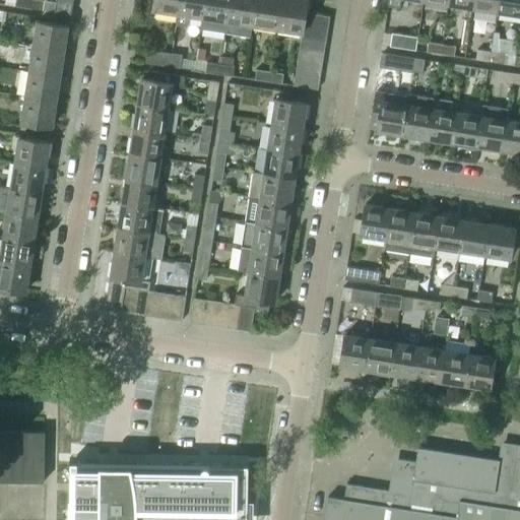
[(30,0),(29,8),(43,10),(44,0),(30,0)]
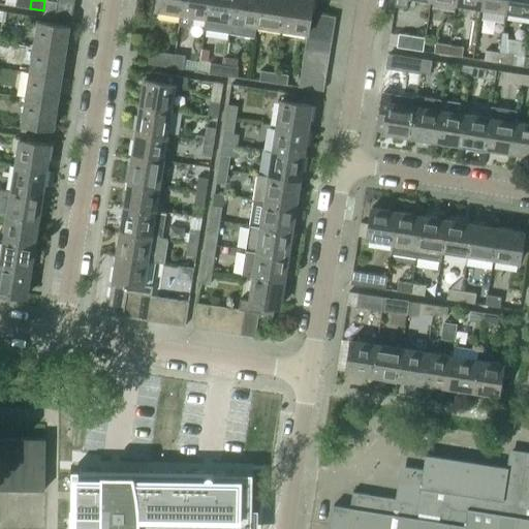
[(72,16),(74,0),(57,0),(56,12),(72,16)]
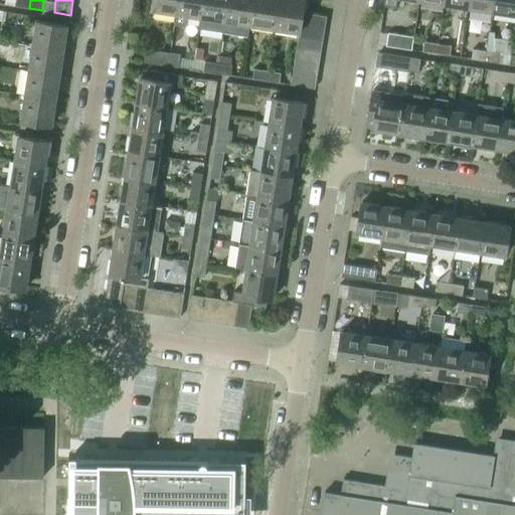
[(176,13),(177,0),(152,0),(151,9),(176,13)]
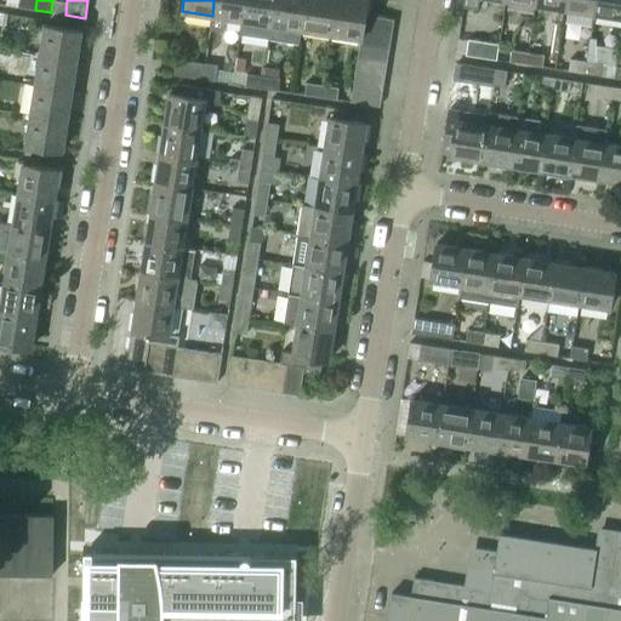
[(214,0),(212,16),(210,30),(223,33),(226,18),(241,20),(244,0),(214,0)]
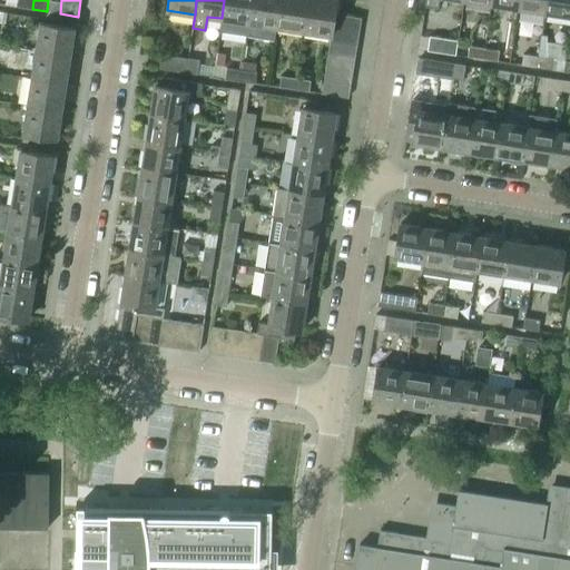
[(247,36),(252,0),(224,0),(222,18),(223,18),(220,32),(247,36)]
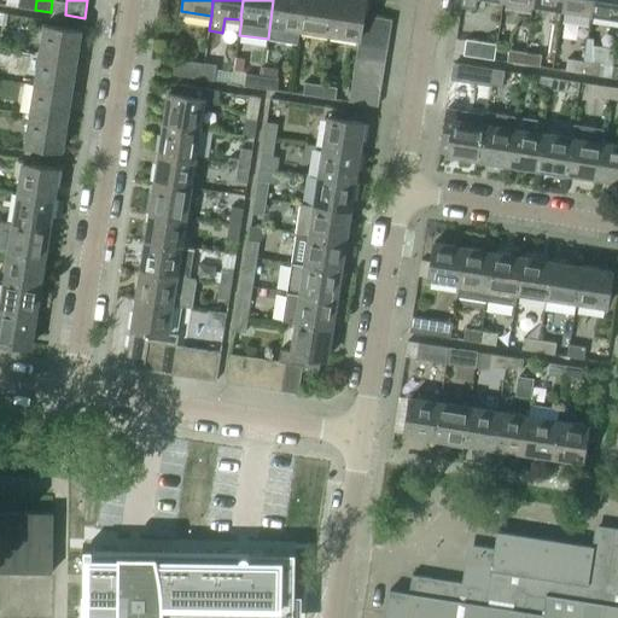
[(299,29),(303,0),(273,0),(268,39),(297,44),(299,29)]
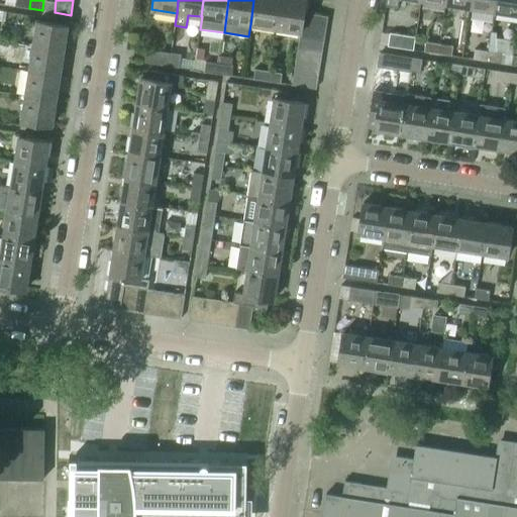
[(276,28),(279,0),(253,0),(250,24),(276,28)]
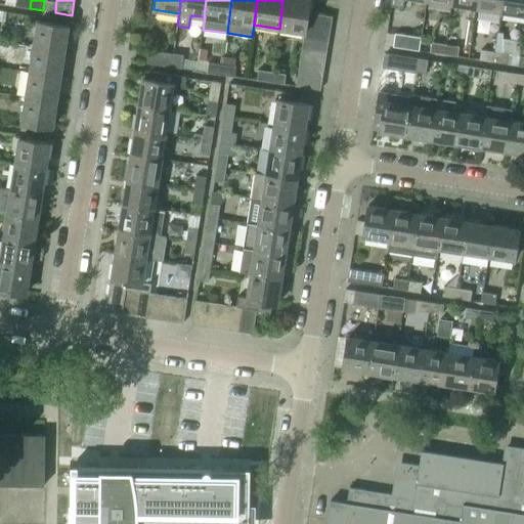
[(304,32),(305,26),(307,13),(308,0),(282,0),(279,29),(304,32)]
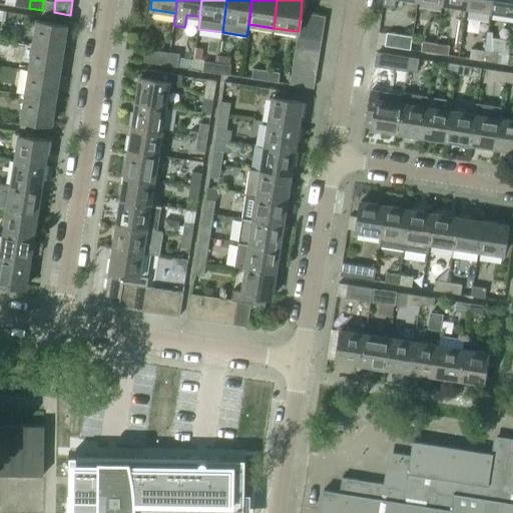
[(490,12),(492,0),(467,0),(466,8),(490,12)]
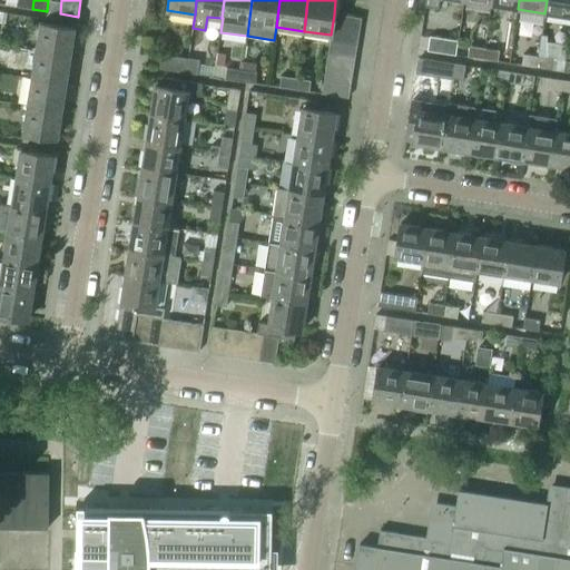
[(569,17),(569,0),(547,0),(544,13),(569,17)]
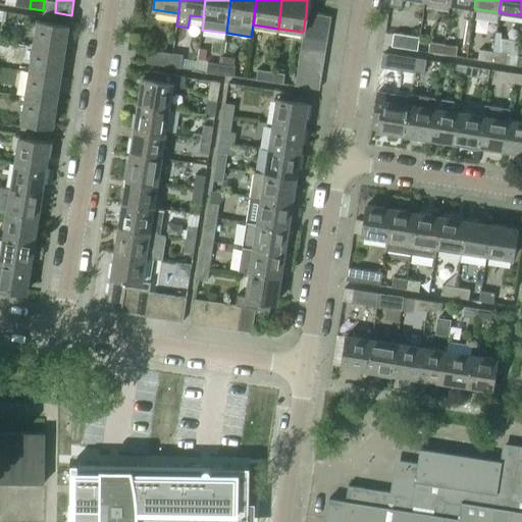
[(304,25),(329,29),(331,17),(306,13),(304,25)]
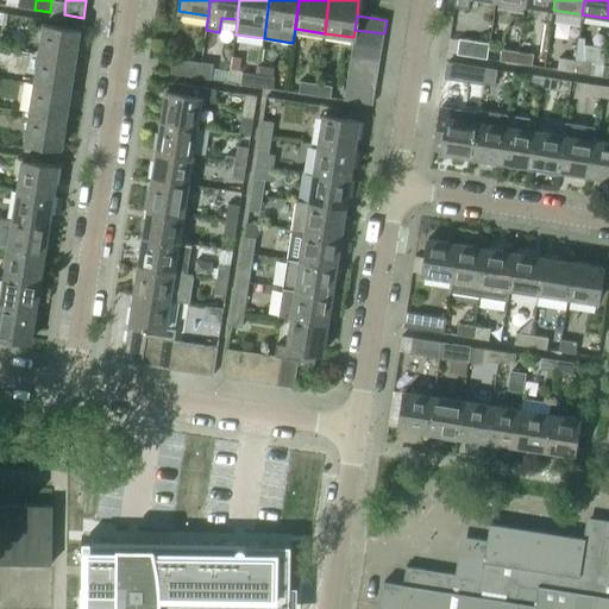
[(38,56),(74,62),(79,32),(43,27),(38,56)]
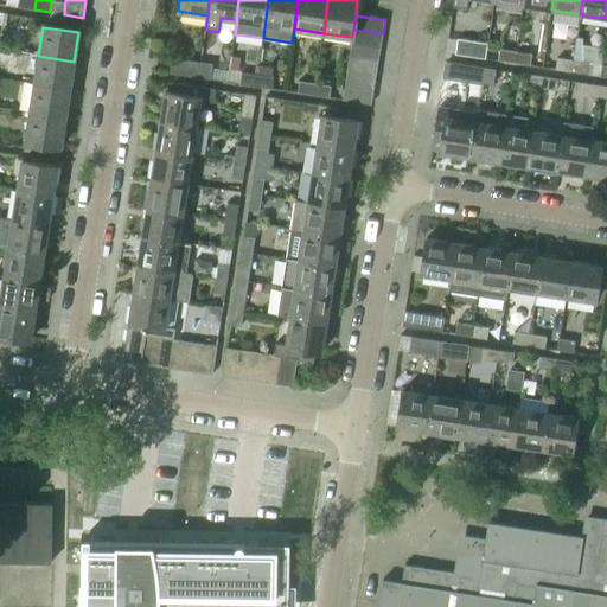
[(381,48),(383,33),(353,30),(352,37),(352,44),(381,48)]
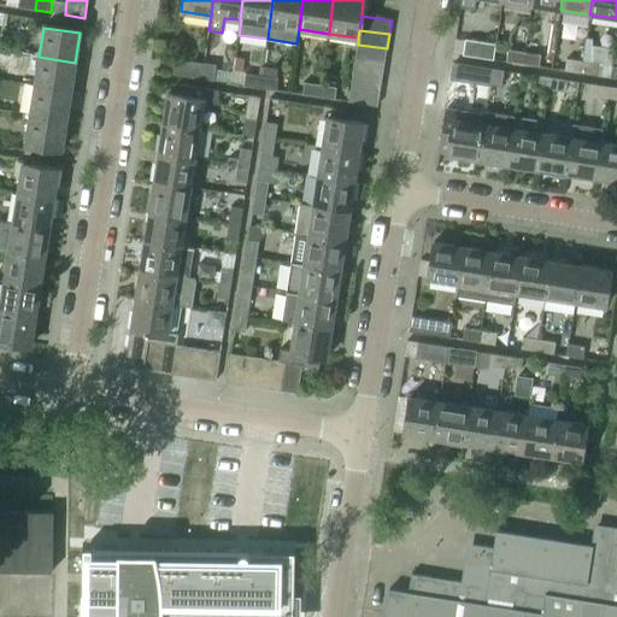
[(465,40),(463,56),(494,60),(495,43),(465,40)]
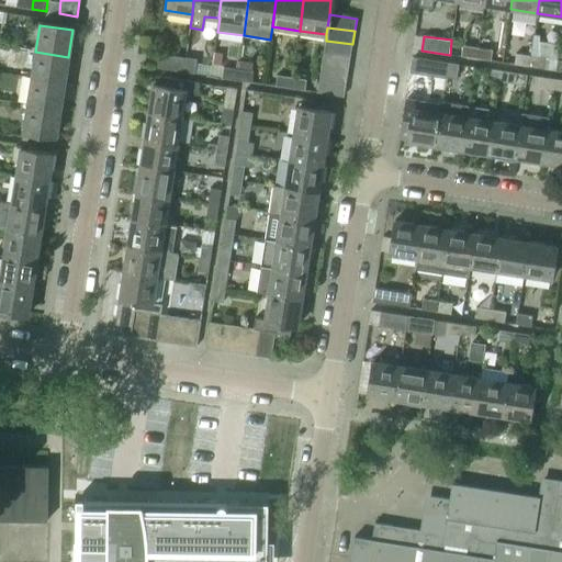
[(350,57),(352,44),(326,41),(324,53),(350,57)]
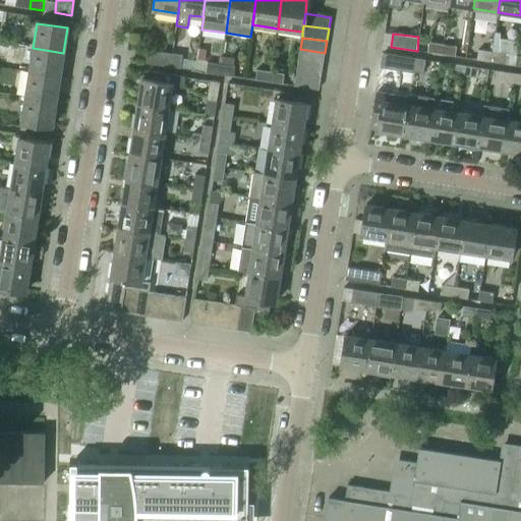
[(441,54),(443,45),(428,43),(427,52),(441,54)]
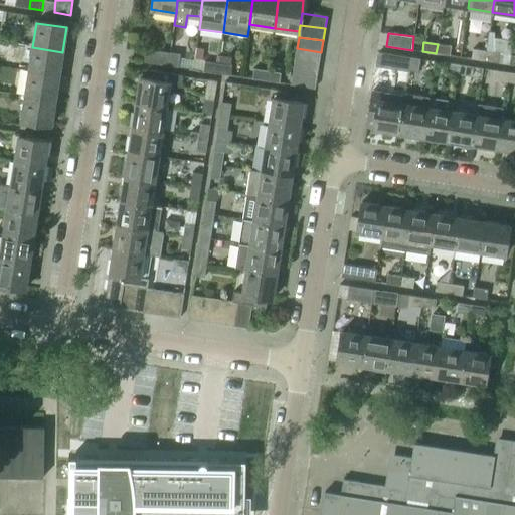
[(438,44),(436,53),(450,55),(451,46),(438,44)]
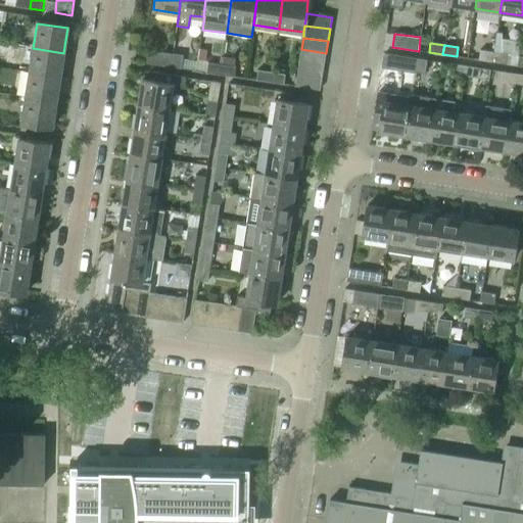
[(59,78),(63,53),(33,48),(30,74),(59,78)]
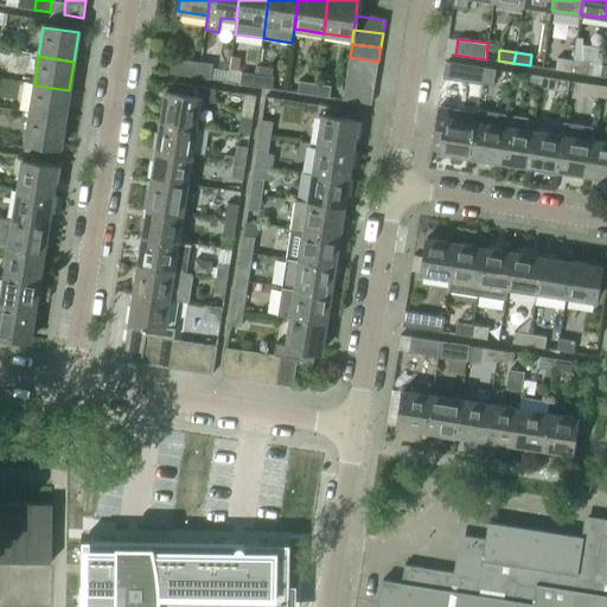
[(197,78),(200,62),(170,57),(168,64),(167,72),(167,75),(197,78)]
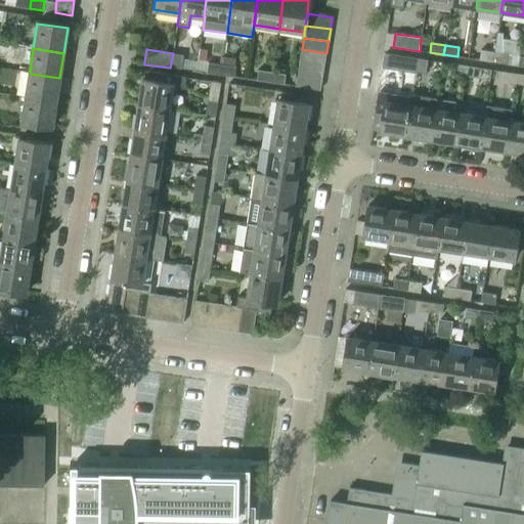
[(325,66),(326,53),(302,49),(300,61),(325,66)]
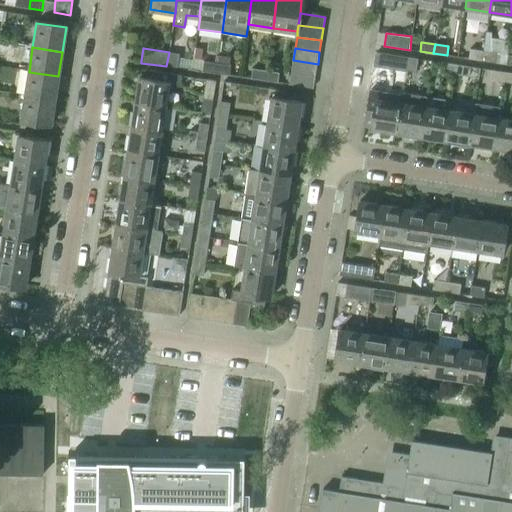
[(481,61),(483,51),(470,49),(468,59),(481,61)]
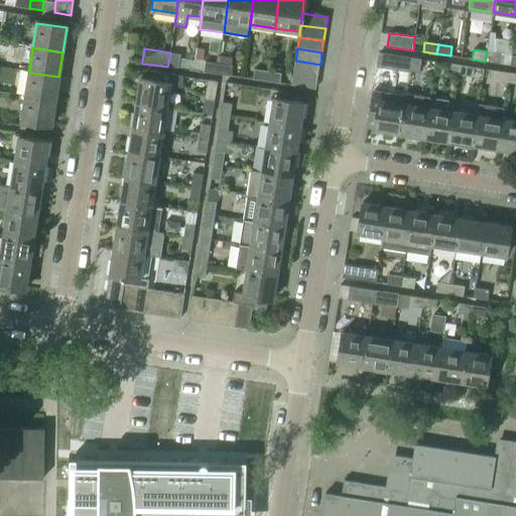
[(487,51),(485,61),(499,63),(500,53),(487,51)]
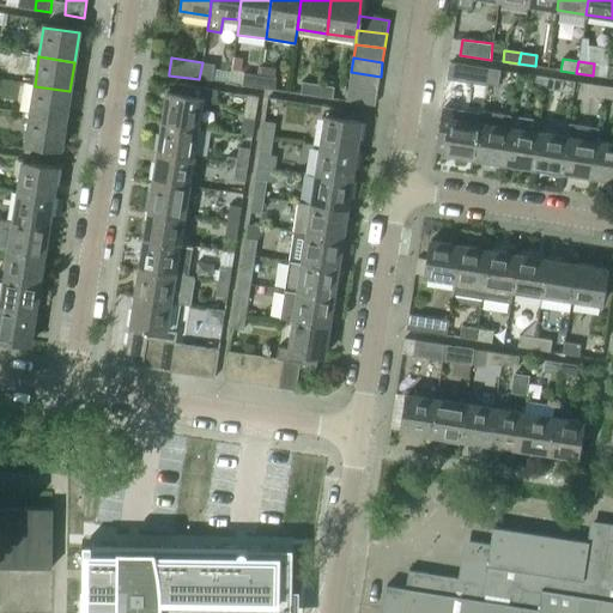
[(202,62),(199,79),(211,82),(212,71),(213,64),(202,62)]
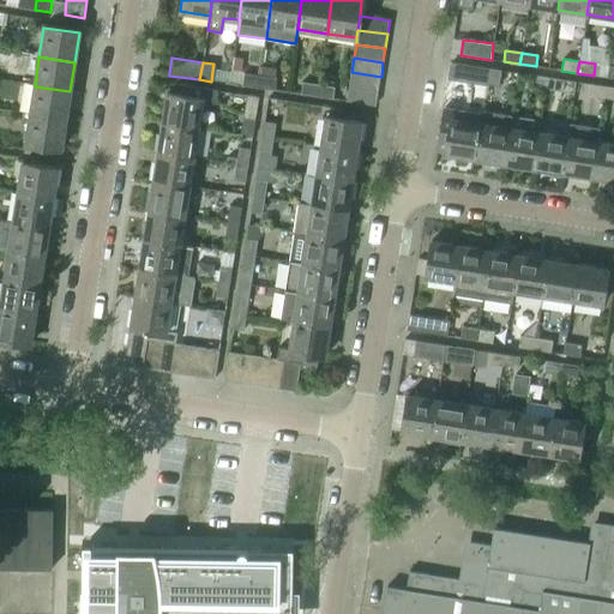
[(488,84),(489,70),(451,64),(449,78),(488,84)]
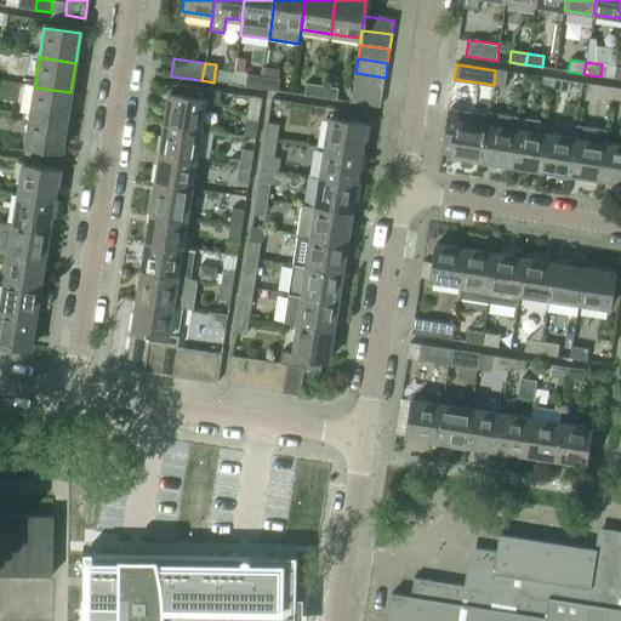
[(233,84),(262,87),(263,77),(248,74),(245,69),(235,68),(233,84)]
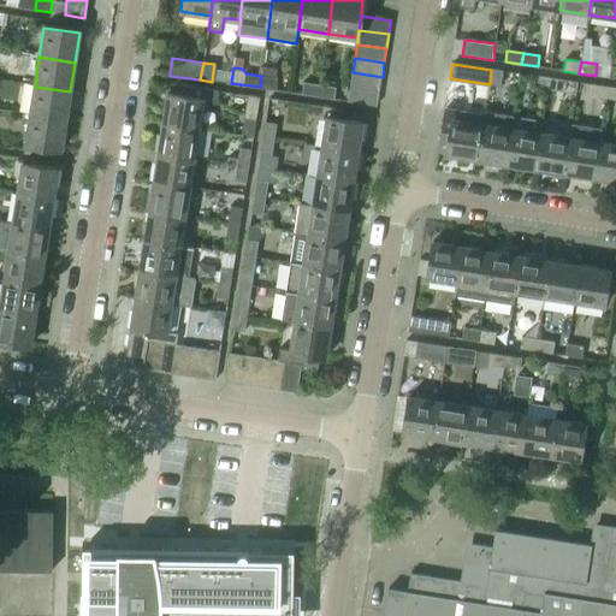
[(491,70),(490,84),(498,87),(501,71),(491,70)]
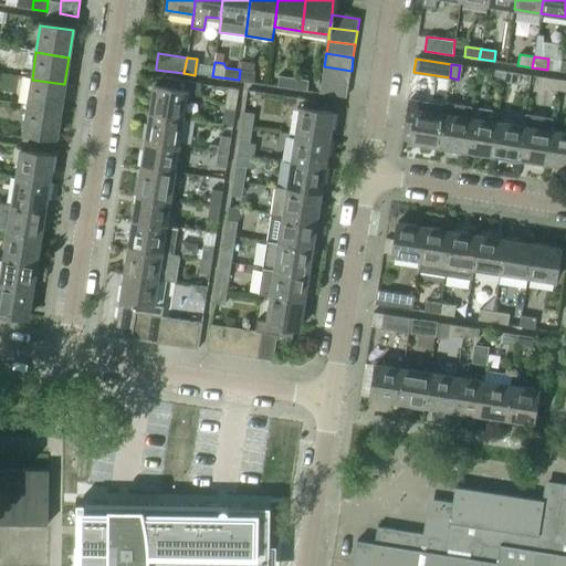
[(349,84),(352,71),(324,66),(322,80),(349,84)]
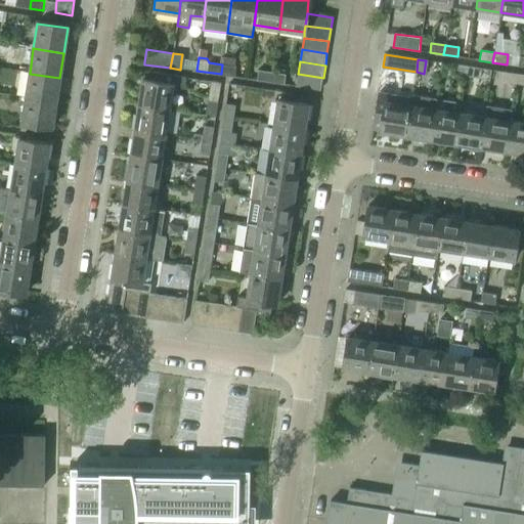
[(222,64),(221,74),(234,77),(236,67),(222,64)]
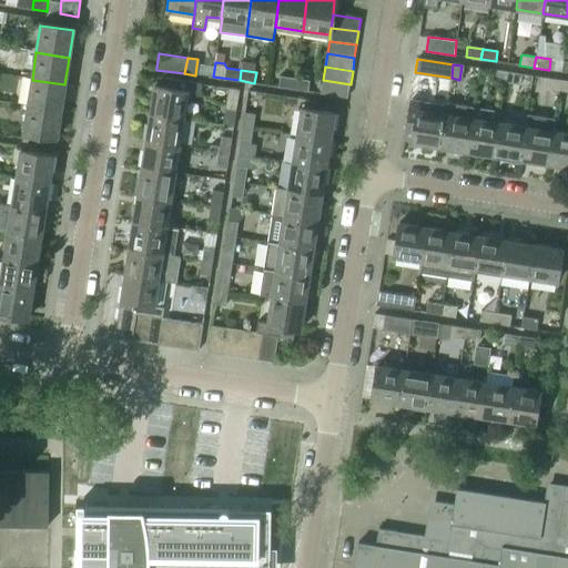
[(505,82),(506,72),(492,70),(490,80),(505,82)]
